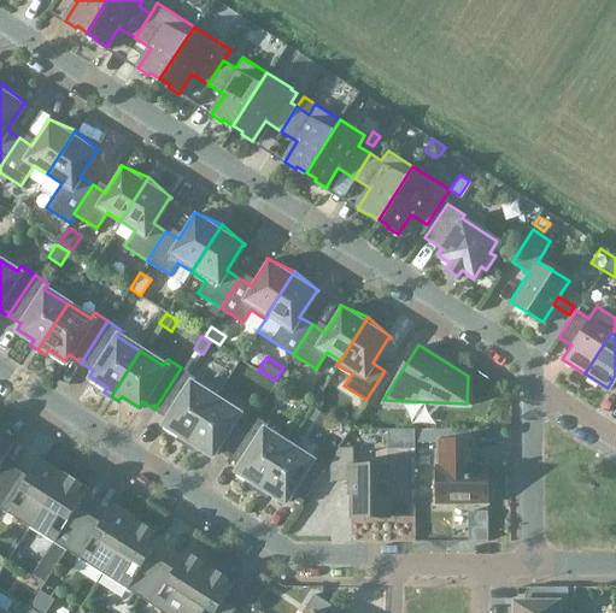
[(241,377),(248,366),(239,360),(232,371),(241,377)]
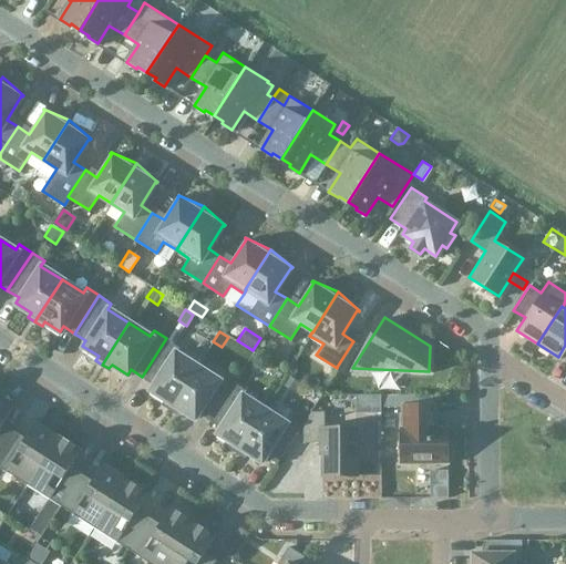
[(163,402),(170,407),(196,366),(175,351),(178,346),(166,338),(142,377),(153,383),(150,389),(165,399),(163,402)]
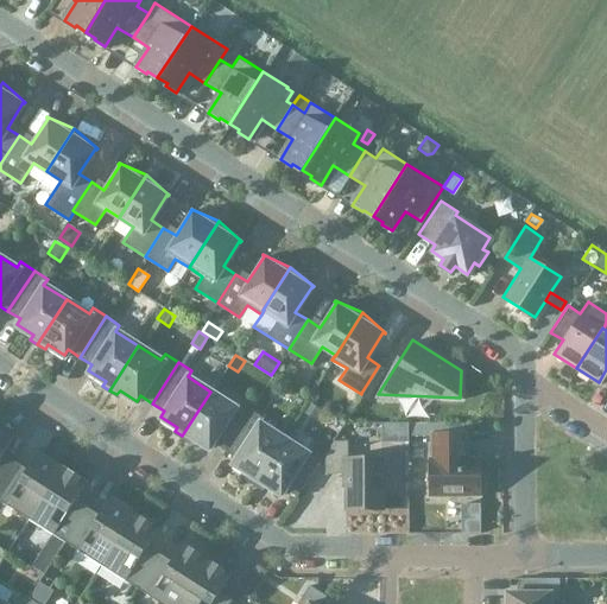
[(212,442),(223,449),(250,408),(236,400),(233,406),(210,392),(182,436),(189,440),(191,436),(208,446),(212,442)]
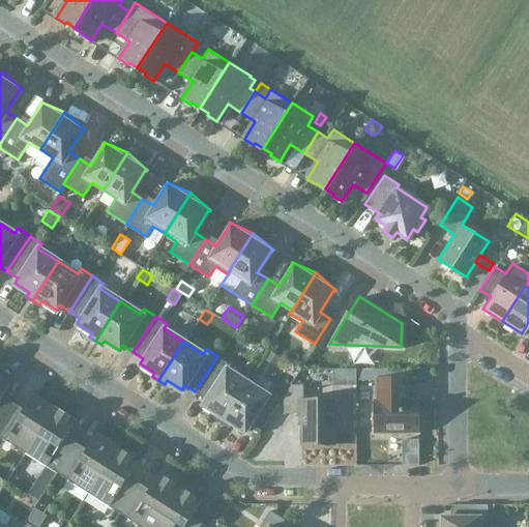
[(280,357),(268,350),(262,359),(273,367),(280,357)]
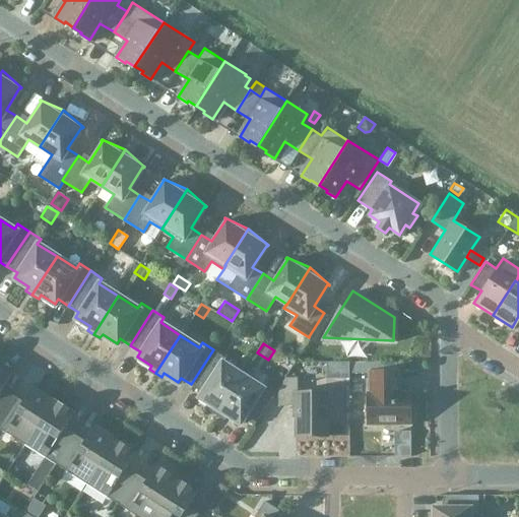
[(210,408),(216,412),(242,374),(221,362),(225,357),(213,349),(191,384),(202,391),(199,395),(213,404),(210,408)]
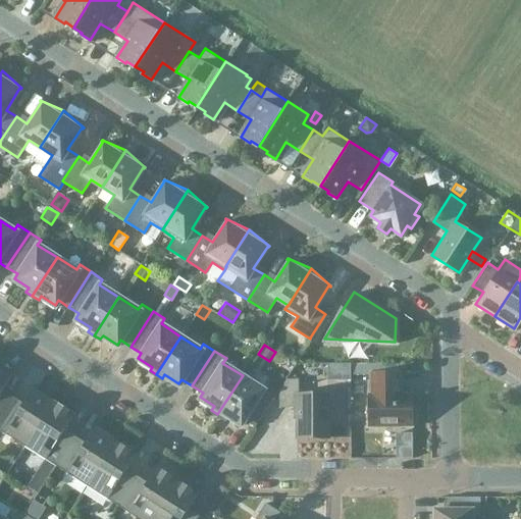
[(370,371),(399,371),(399,361),(350,362),(350,371),(370,371)]
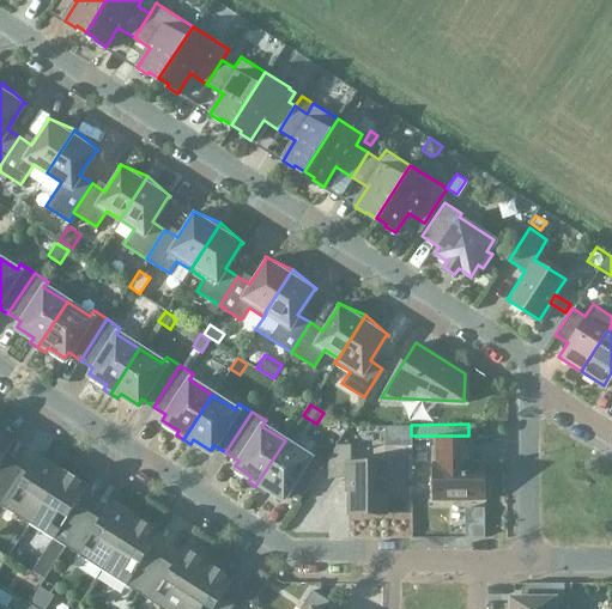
[(0,486),(11,470),(0,463),(0,458),(14,437),(13,437),(12,438),(0,430),(0,486)]
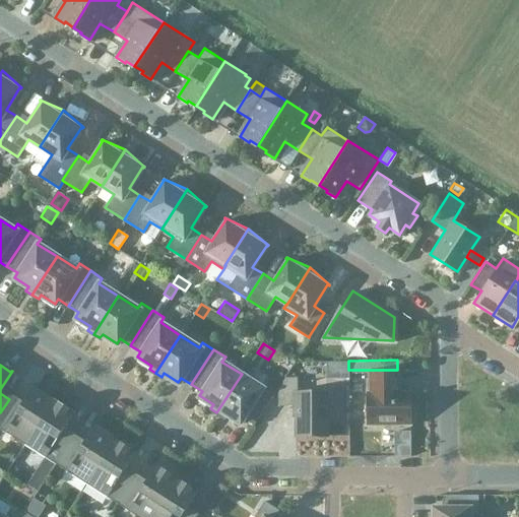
[(409,423),(409,415),(413,411),(413,402),(409,398),(409,391),(397,391),(397,370),(369,370),(369,391),(367,391),(367,423),(409,423)]
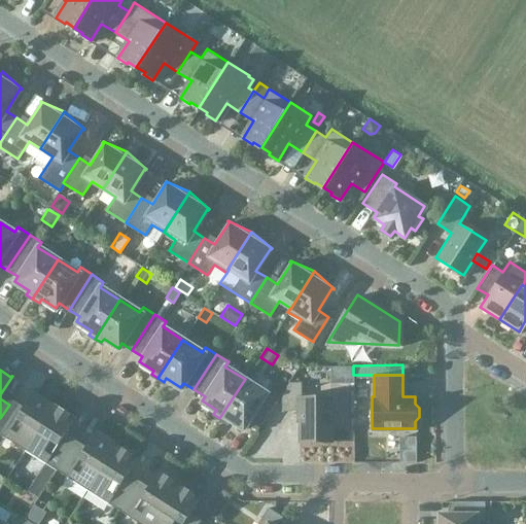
[(245,379),(219,418),(225,422),(229,418),(243,427),(246,423),(256,429),(279,394),(268,387),(265,392),(245,379)]
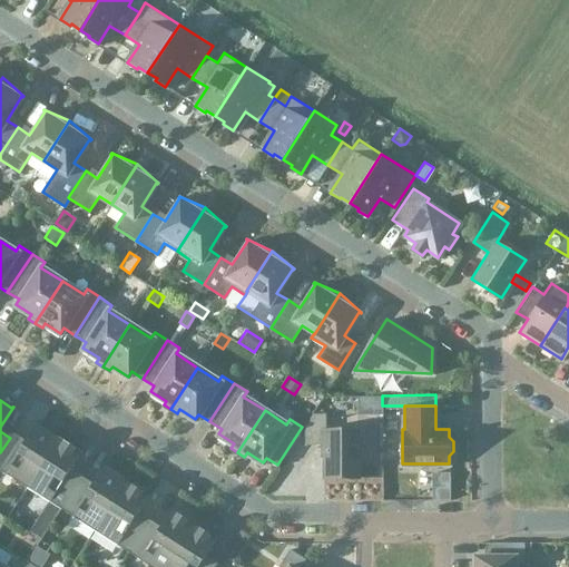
[(304,426),(304,443),(324,443),(324,477),(357,477),(357,429),(325,429),(325,412),(312,412),(304,426)]
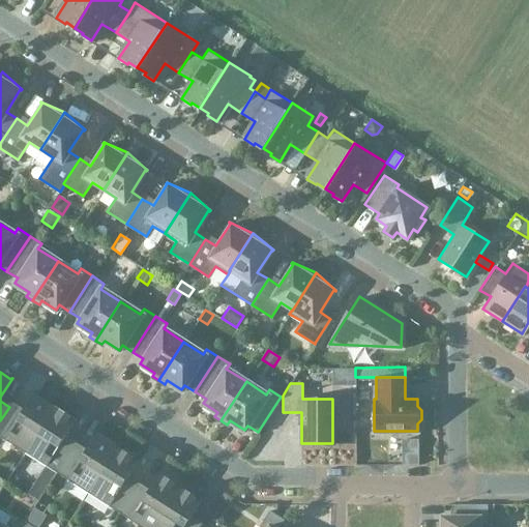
[(9,407),(0,420),(0,436),(5,439),(6,436),(27,448),(54,406),(33,393),(34,392),(33,391),(20,413),(9,407)]
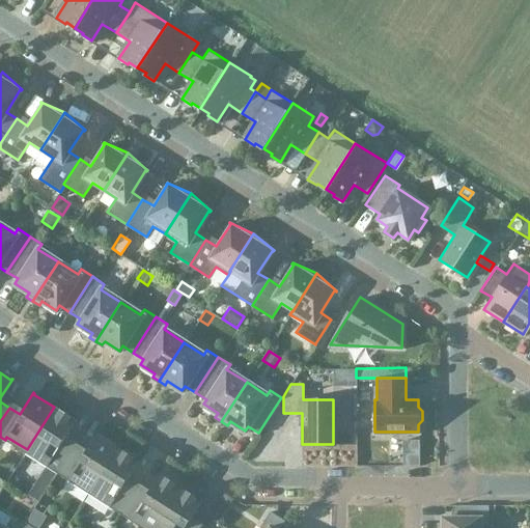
[(74,420),(54,407),(27,449),(47,462),(45,465),(56,472),(72,447),(61,441),(75,419),(74,419),(74,420)]
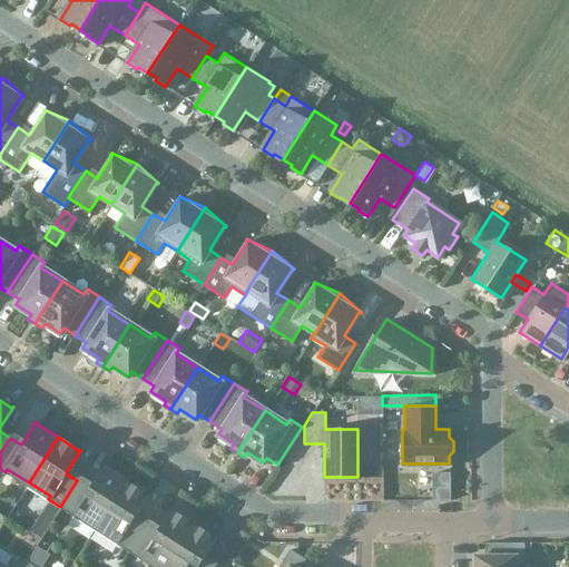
[(77,480),(60,507),(72,515),(75,511),(96,526),(125,480),(104,467),(105,466),(104,465),(88,488),(77,480)]
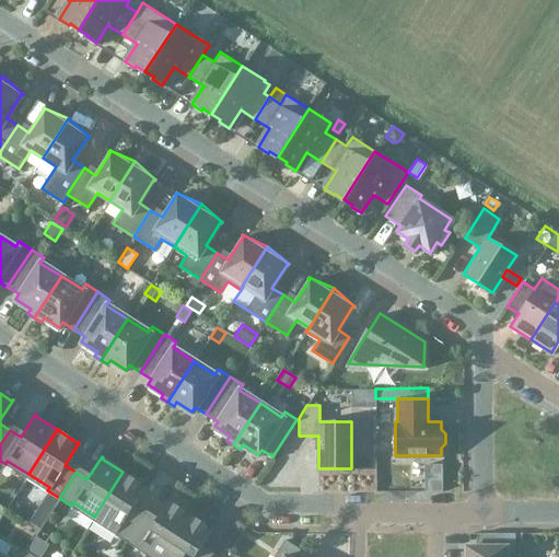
[(435,487),(437,463),(422,462),(421,486),(435,487)]
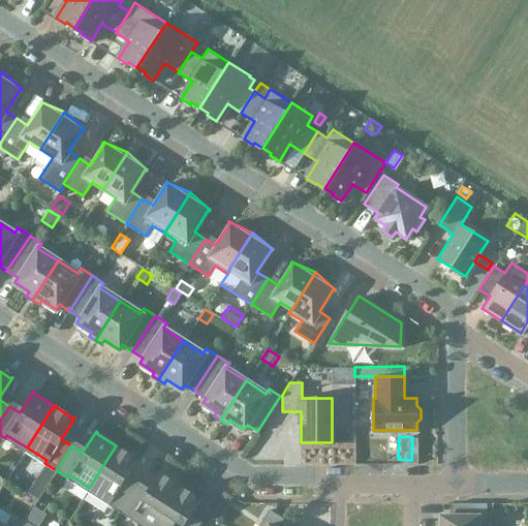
[(106,503),(119,511),(134,486),(124,480),(137,458),(136,457),(135,458),(116,445),(89,488),(109,500),(106,503)]
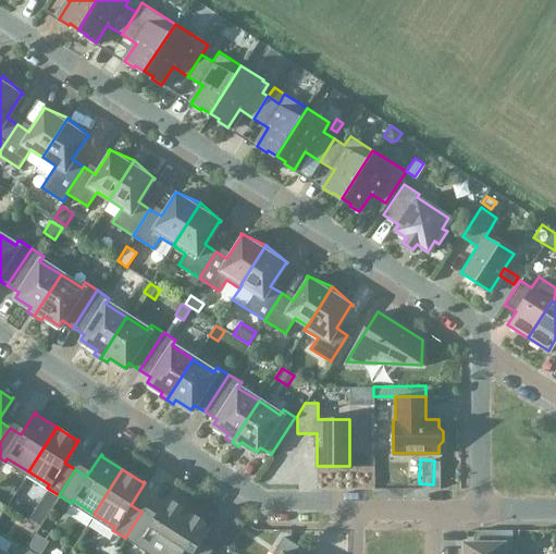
[(141,512),(125,538),(137,545),(139,542),(157,553),(160,553),(188,512),(168,499),(168,497),(167,496),(152,518),(141,512)]
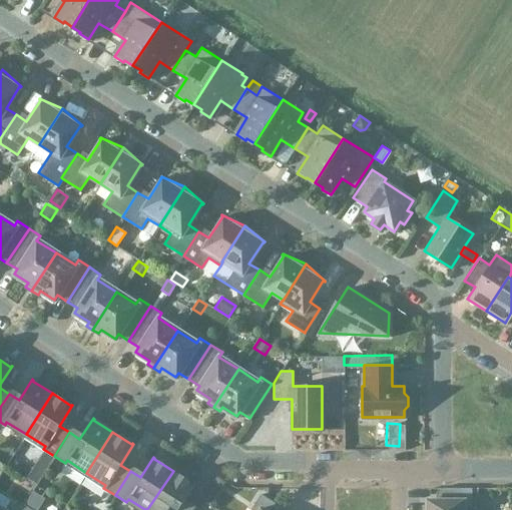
[(31,467),(26,476),(36,483),(42,474),(31,467)]
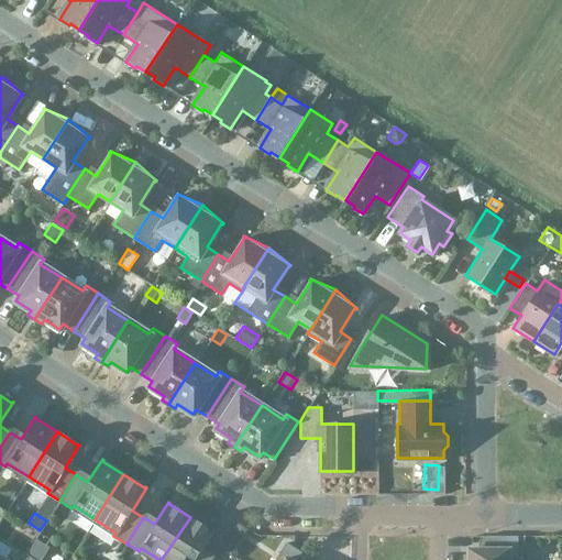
[(190,517),(162,559),(209,559),(210,559),(199,552),(213,530),(212,529),(211,530),(190,517)]
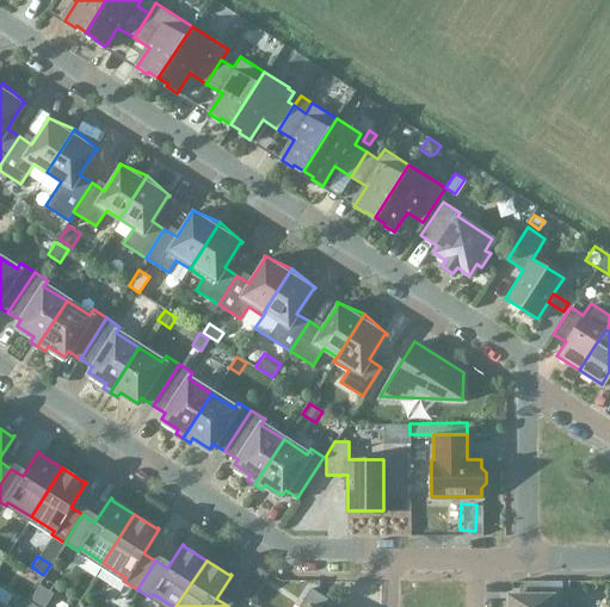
[(247,577),(239,590),(251,598),(259,584),(247,577)]
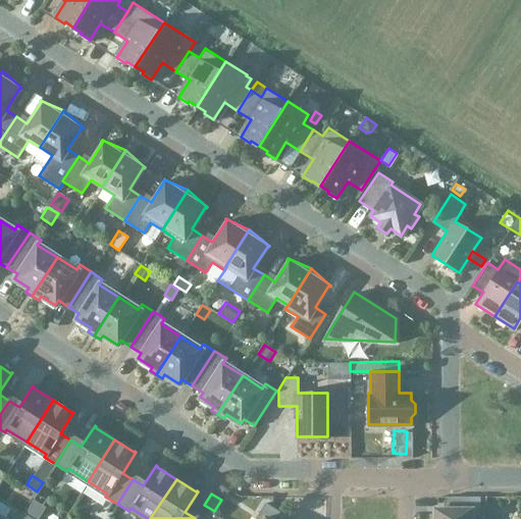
[(429,514),(429,518),(471,518),(472,514),(479,514),(479,496),(449,496),(449,508),(433,508),(433,514),(429,514)]
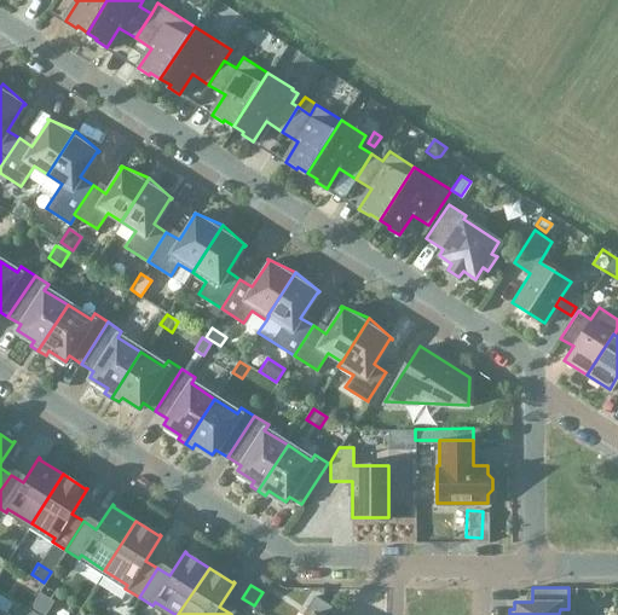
[(344,614),(345,614),(313,595),(301,613),(305,614),(344,614)]
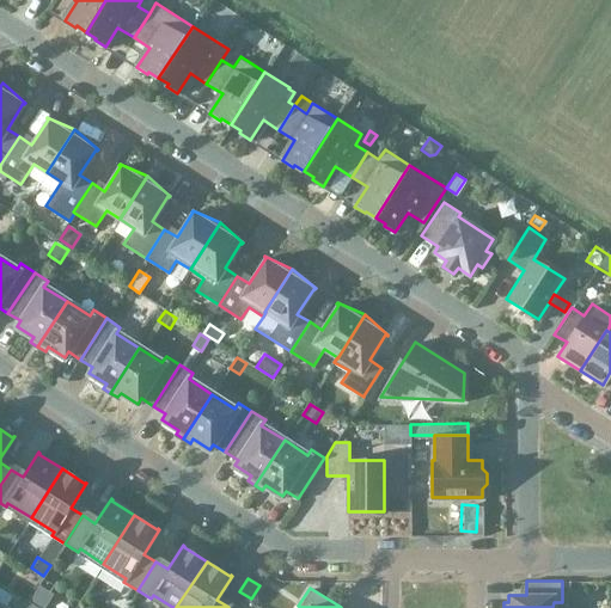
[(0,607),(23,607),(25,605),(11,595),(4,607),(0,605),(0,607)]
